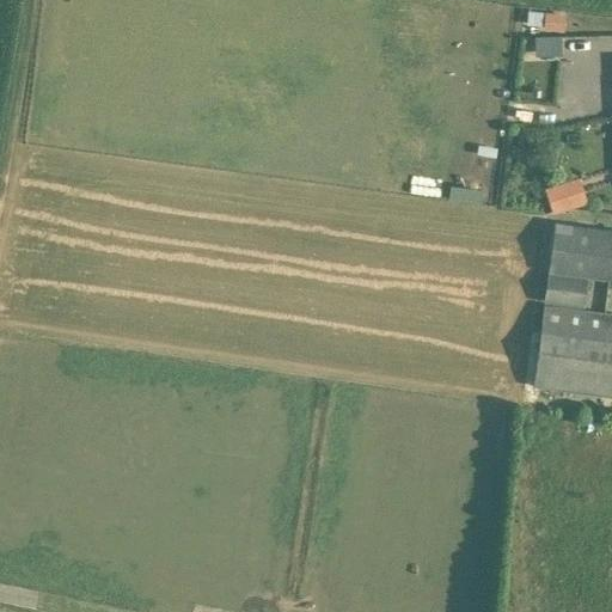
[(563,13),(552,12),(550,29),(562,30),(563,13)]
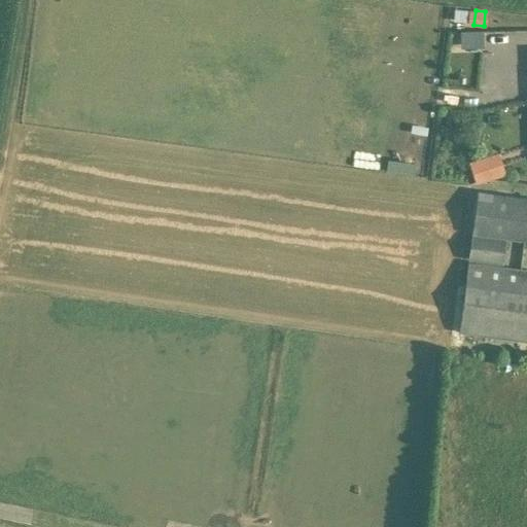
[(457,29),(458,45),(482,44),(481,28),(457,29)]
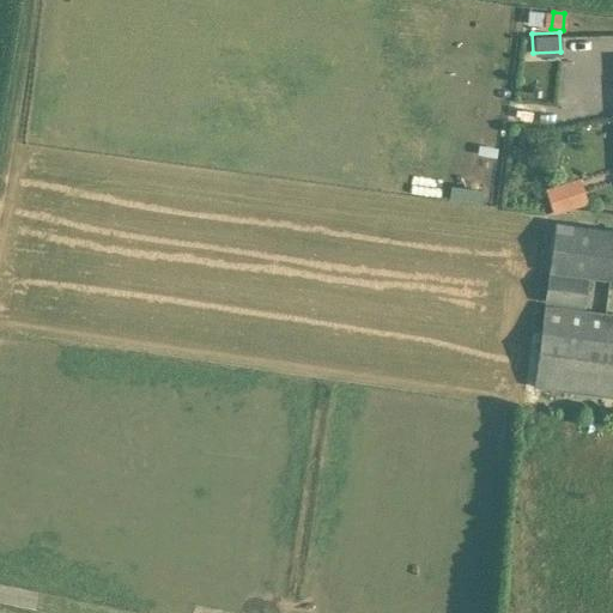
[(30,151),(6,332),(536,410),(540,387),(612,396),(612,313),(544,303),(540,332),(532,331),(547,222),(30,151)]
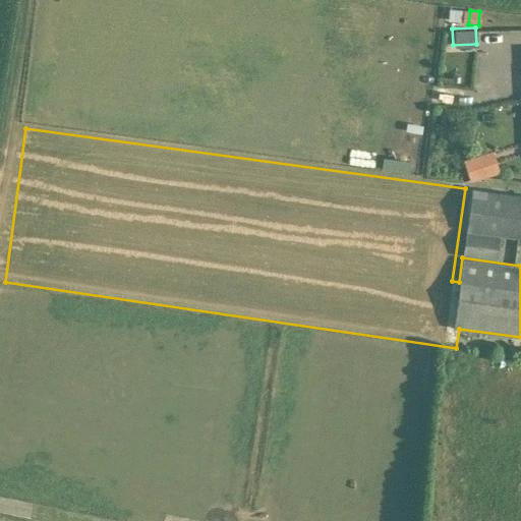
[(470,182),(487,177),(480,155),(463,160),(470,182)]
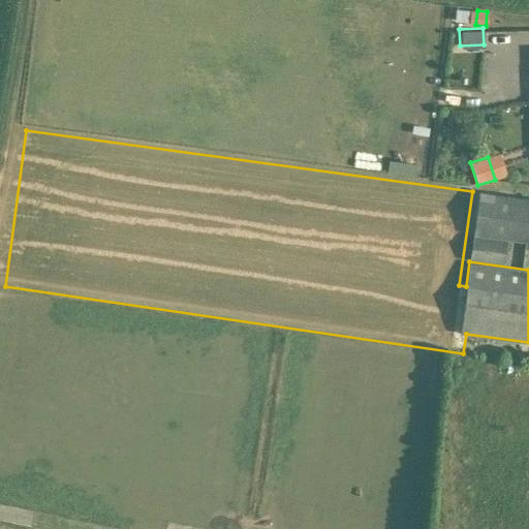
[(387,172),(415,176),(417,163),(389,159),(387,172)]
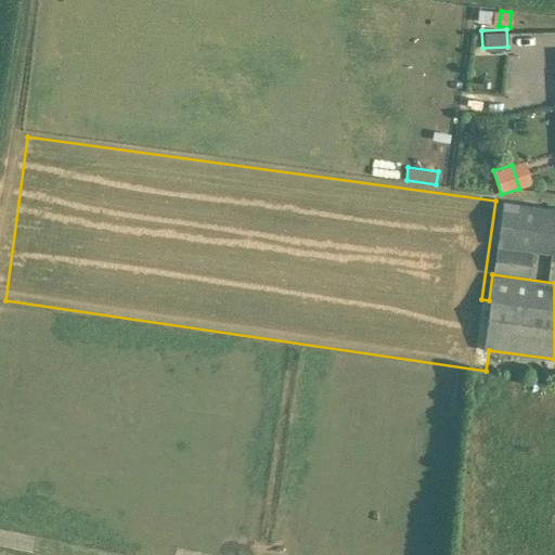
[(554,208),(503,202),(498,245),(497,244),(492,273),(529,278),(532,249),(554,252),(554,208)]
